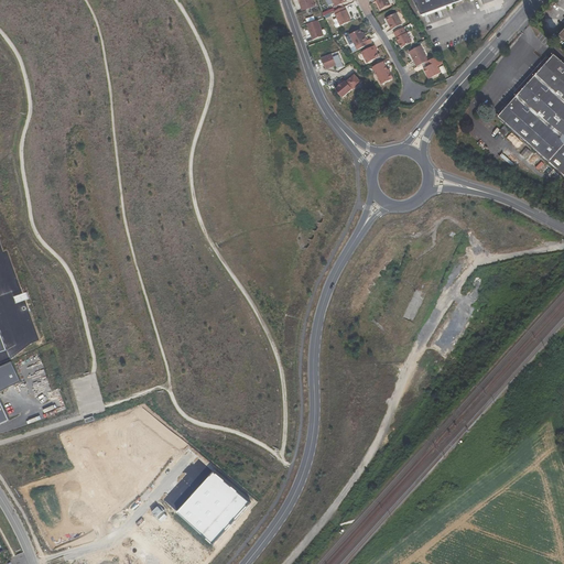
[(299,0),(303,11),(315,7),(312,0),(299,0)]
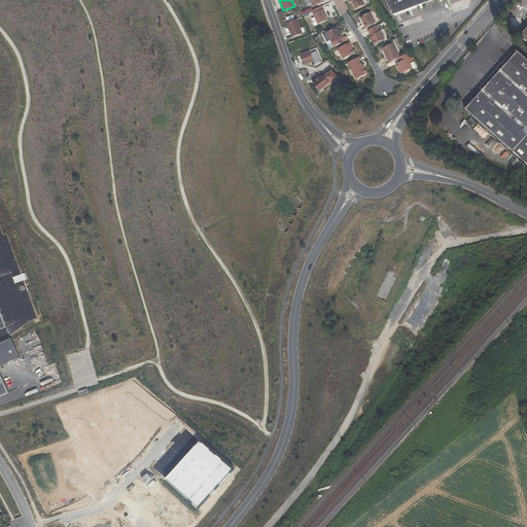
[(366,0),(351,0),(356,10),(365,6),(365,5),(369,3),(366,0)]
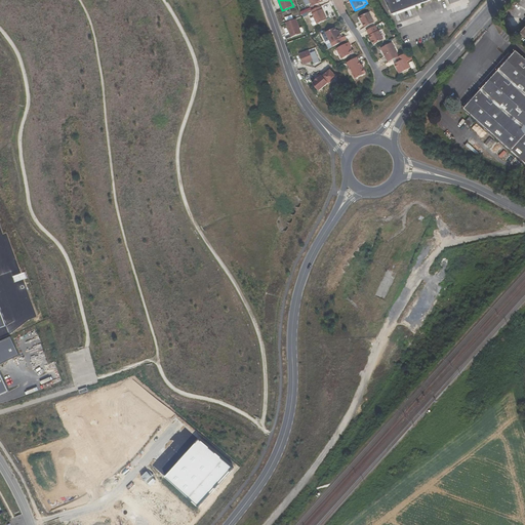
[(385,0),(393,14),(432,0),(385,0)]
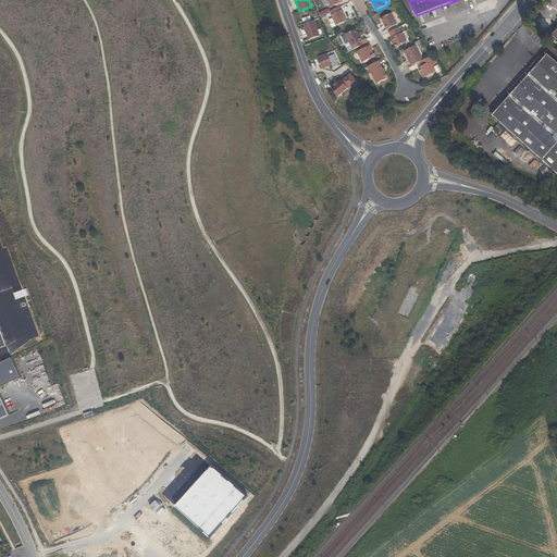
[(348,22),(342,8),(331,12),(338,27),(348,22)]
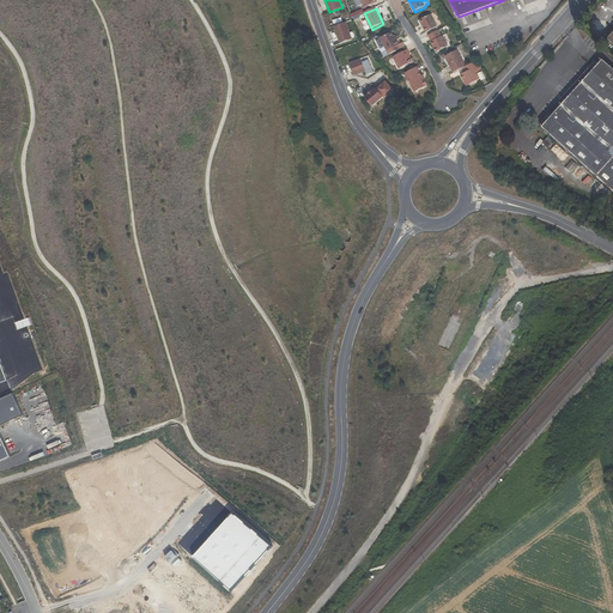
[(418,22),(425,34),(436,28),(430,16),(418,22)]
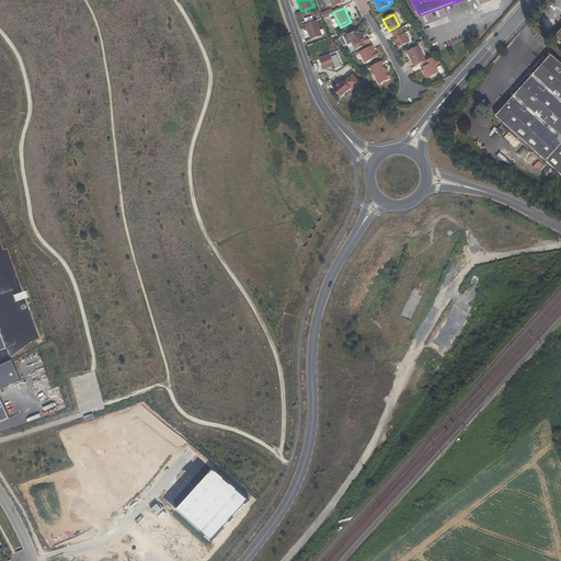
[(311,38),(321,34),(315,19),(305,23),(311,38)]
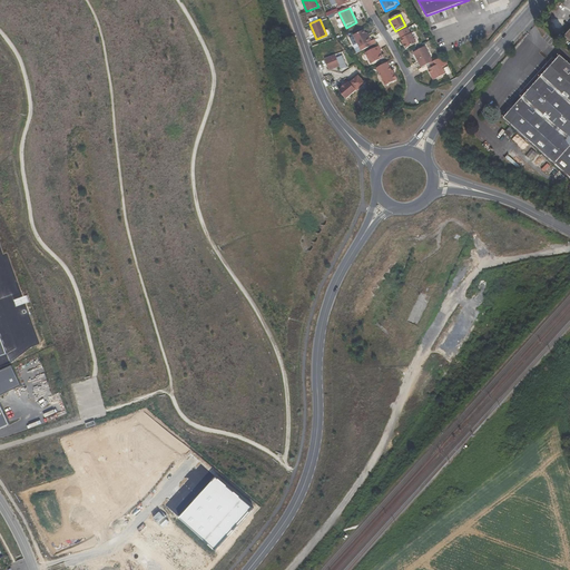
[(412,33),(409,29),(400,33),(403,38),(402,39),(405,45),(406,43),(409,49),(419,43),(413,33),(412,33)]
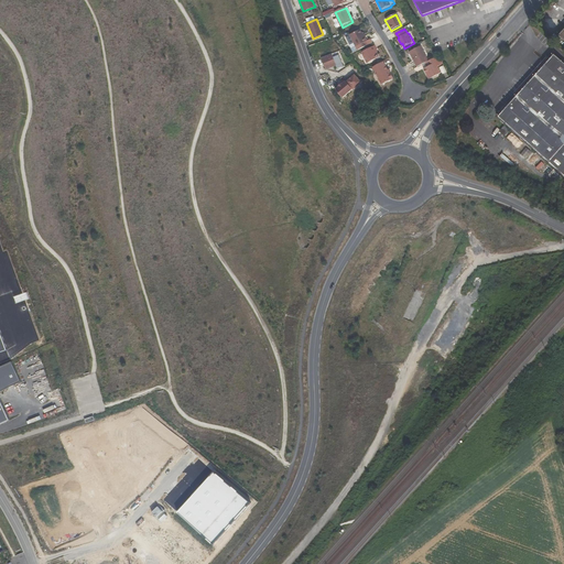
[(356,49),(368,42),(365,36),(364,38),(361,34),(359,31),(349,36),(356,49)]
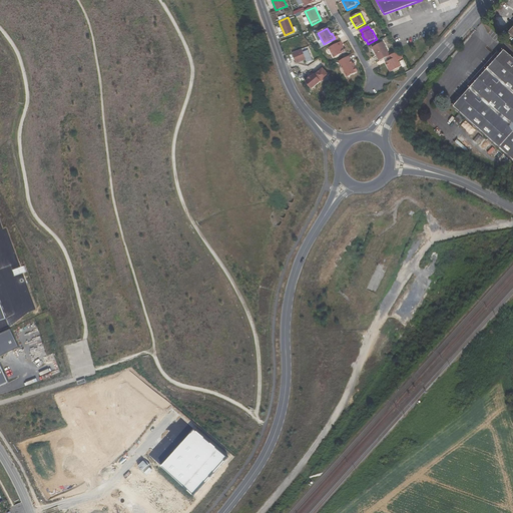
[(336,59),(346,53),(344,49),(342,46),(344,45),(342,42),(330,49),(336,59)]
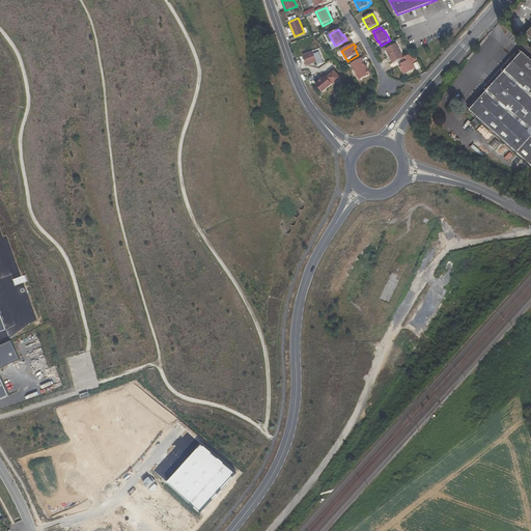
[(386,49),(394,63),(401,60),(404,58),(397,44),(386,49)]
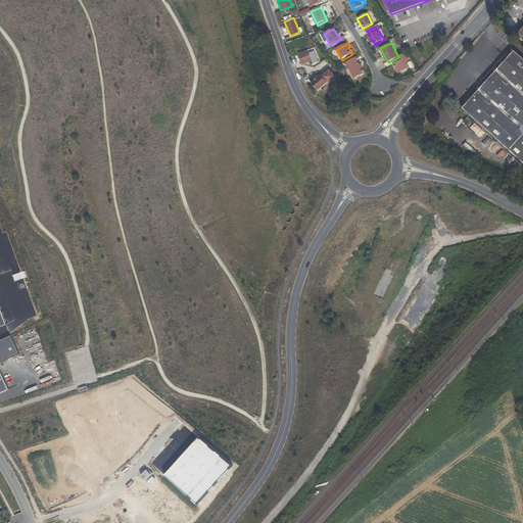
[(299,55),(303,65),(306,63),(313,61),(314,64),(317,63),(315,58),(317,58),(314,52),(313,52),(312,49),(299,55)]
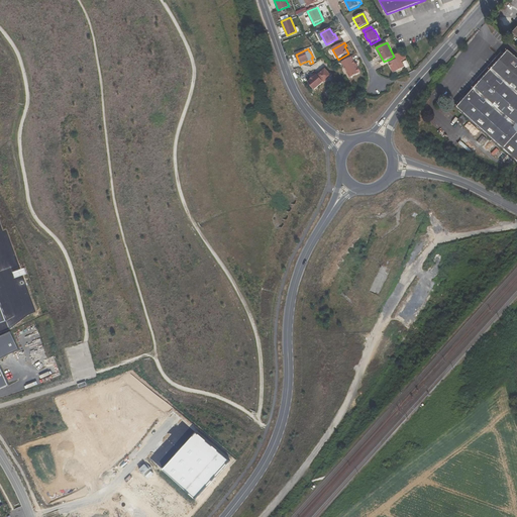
[(462,125),(469,119),(516,163),(516,58),(508,49),(456,108),(463,114),(457,121),(462,125)]
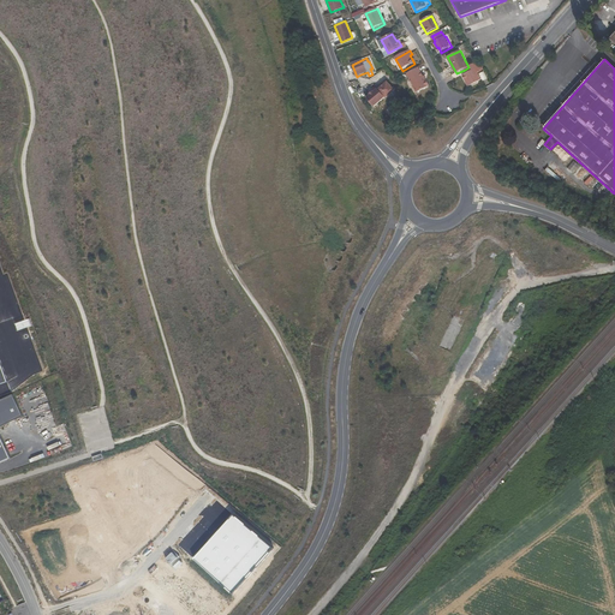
[(477,63),(469,67),(471,72),(467,73),(466,75),(472,85),(482,81),(478,75),(482,72),(477,63)]
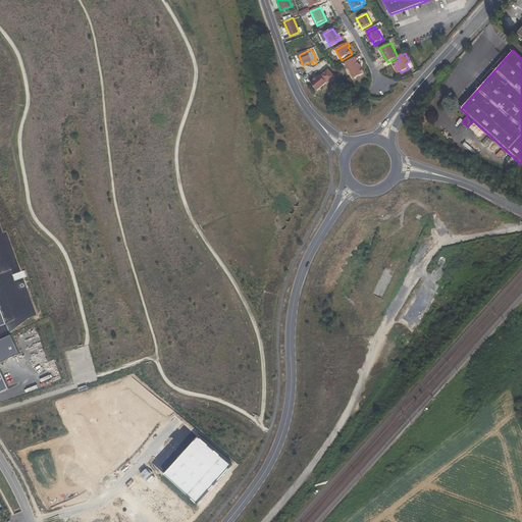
[(360,65),(356,57),(347,62),(354,77),(364,72),(364,71),(365,71),(363,67),(362,68),(360,65)]
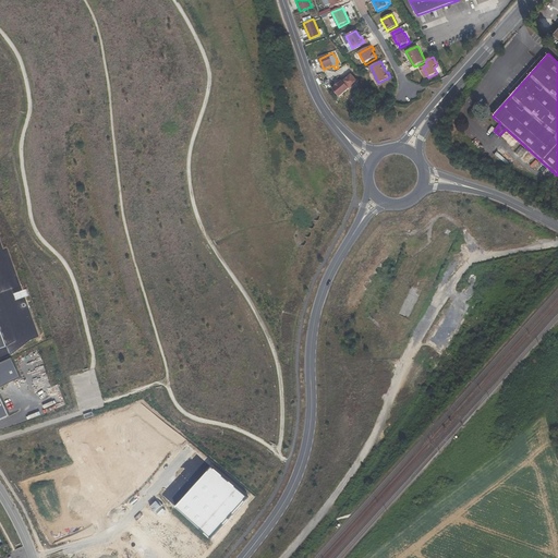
[(349,77),(347,79),(343,82),(350,89),(359,83),(351,75),(349,77)]
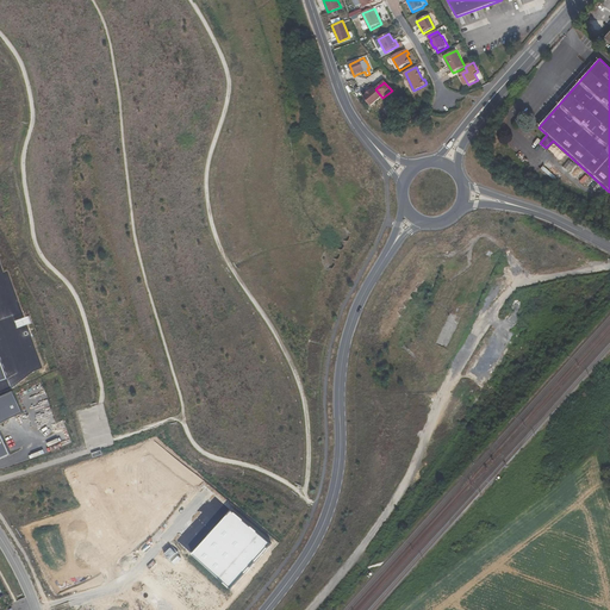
[(363,98),(371,106),(381,97),(375,89),(374,88),(371,92),(367,94),(363,98)]
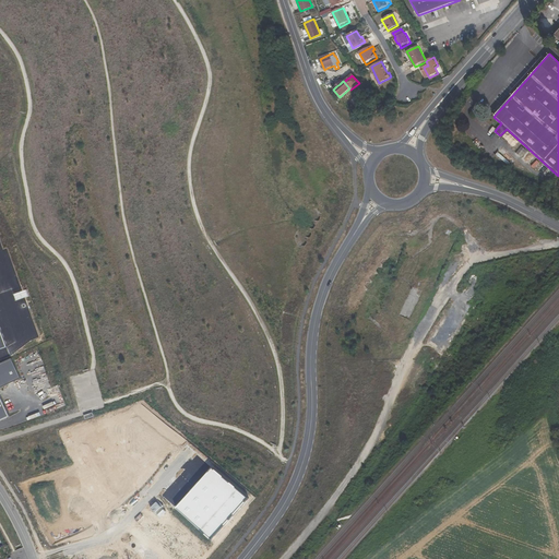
[(546,168),(521,146),(515,153),(522,158),(526,153),(528,155),(526,158),(532,163),(531,164),(542,174),(546,168)]
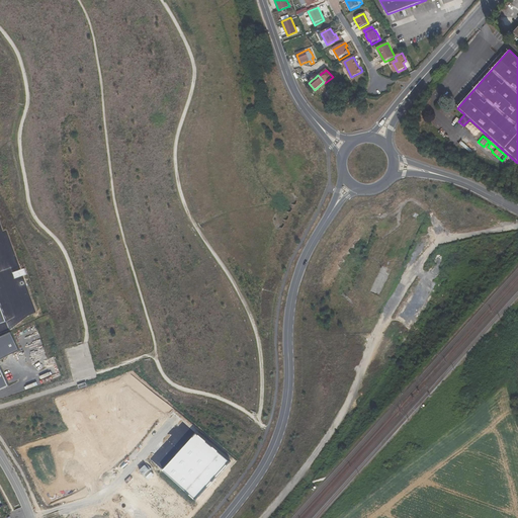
[(431,294),(435,287),(419,277),(415,284),(431,294)]
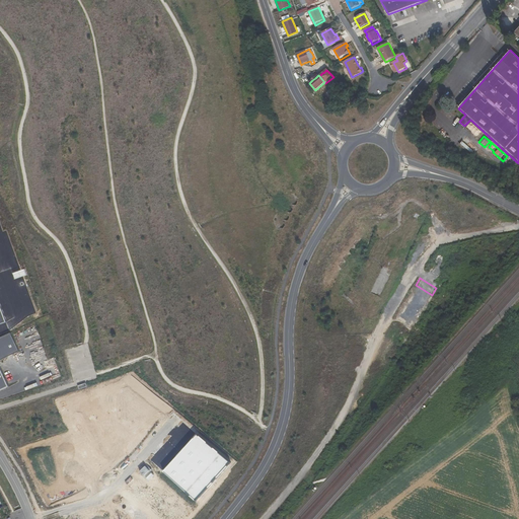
[(0,339),(0,361),(19,352),(11,334),(0,339)]
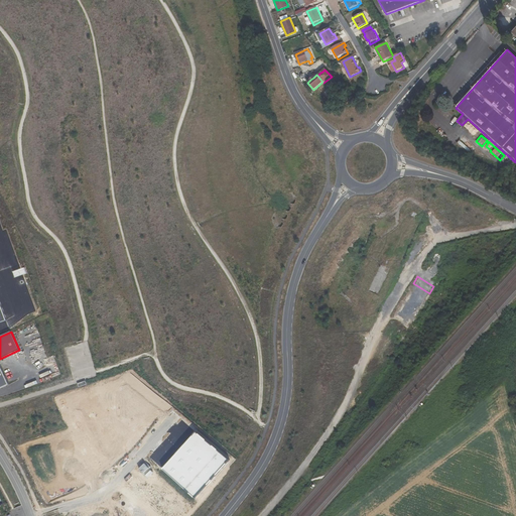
[(0,389),(9,385),(0,365),(0,389)]
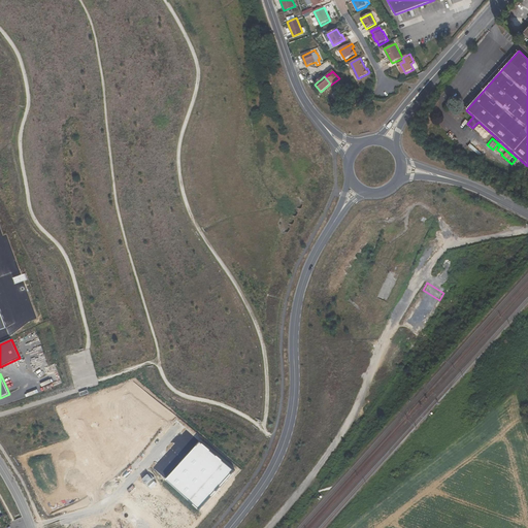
[(199,440),(165,479),(198,508),(232,470),(199,440)]
